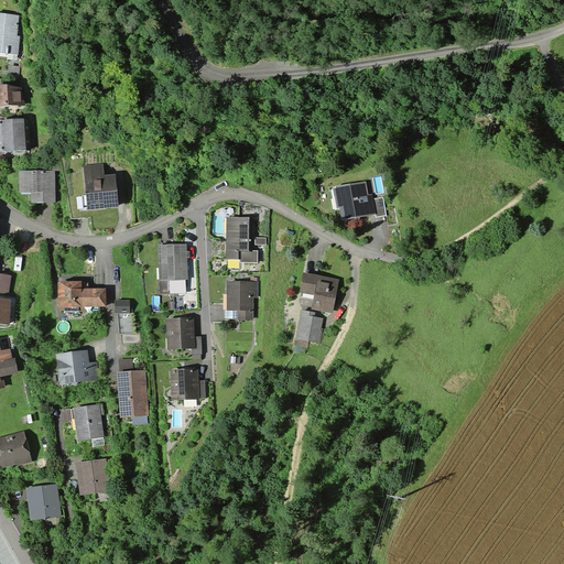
[(18,35),(20,15),(0,12),(0,52),(18,55),(20,35),(18,35)]
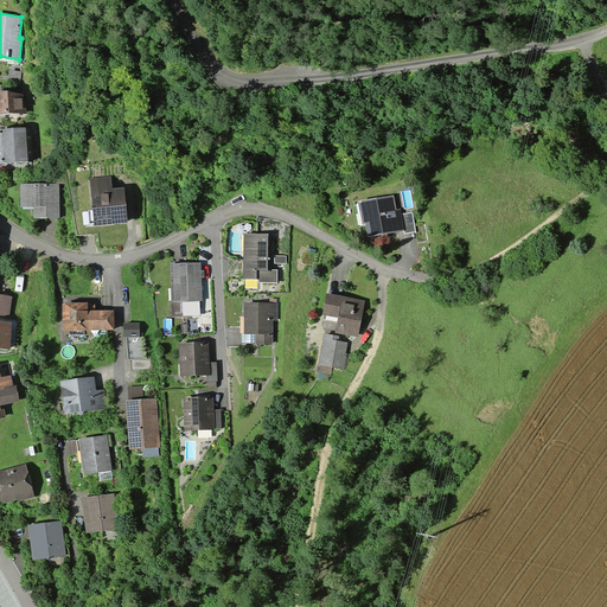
[(23,71),(10,70),(7,81),(20,83),(23,71)]
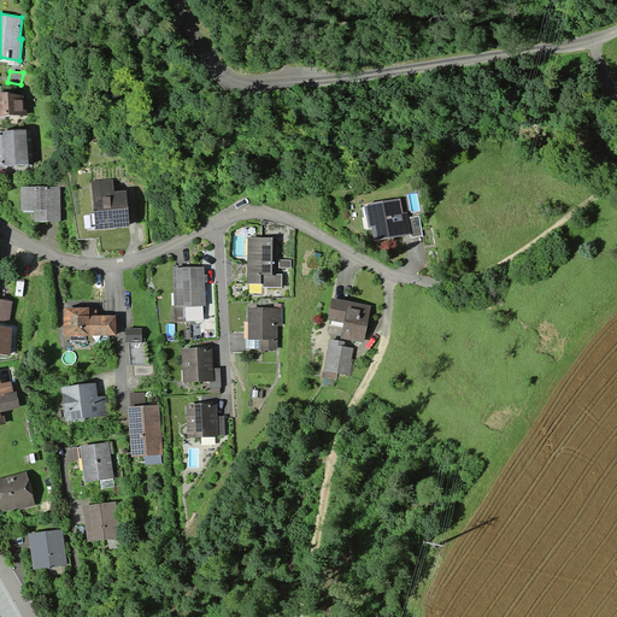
[(28,95),(0,92),(0,117),(28,116),(28,95)]
